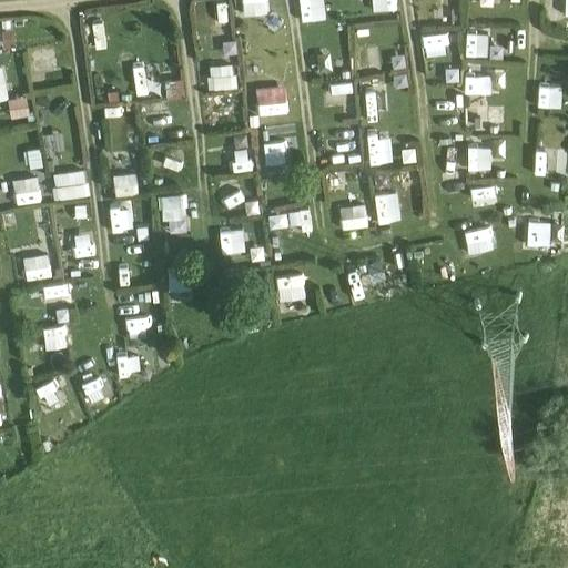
[(242,0),(243,10),(270,8),(269,0),(242,0)]
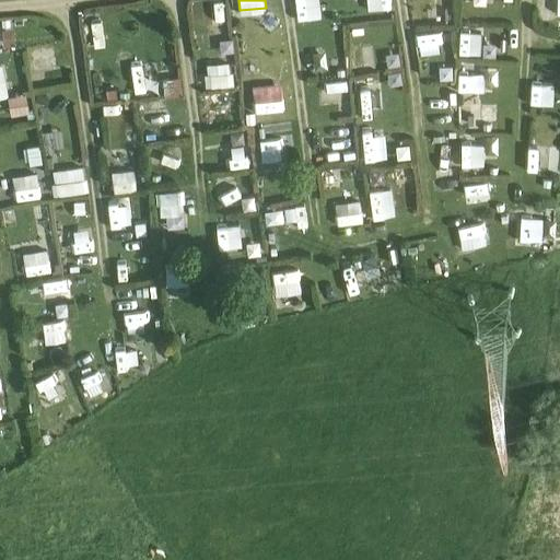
[(318,0),(294,0),(299,21),(322,16),(318,0)]
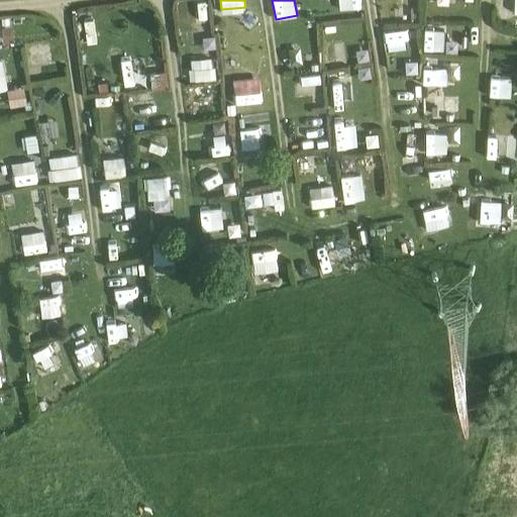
[(0,44),(14,44),(13,26),(0,26),(0,44)]
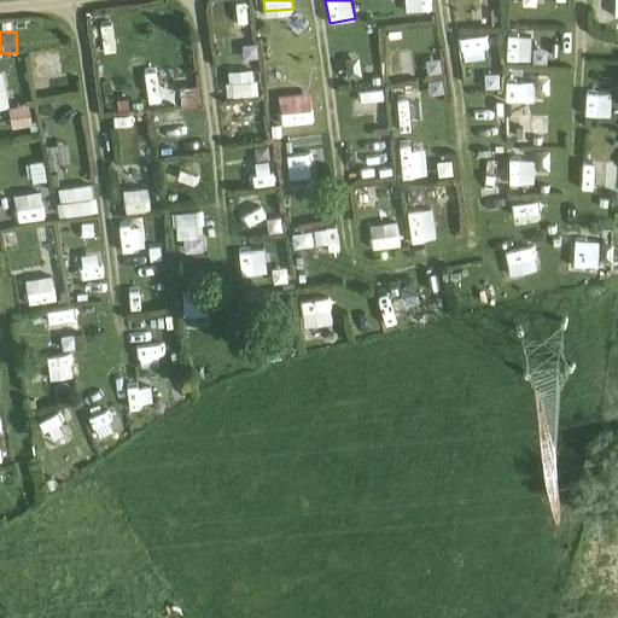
[(487,36),(459,38),(459,53),(488,52),(487,36)]
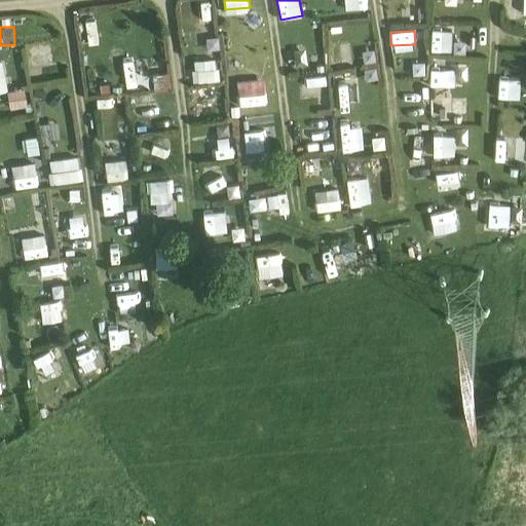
[(26,46),(28,59),(53,55),(52,44),(26,46)]
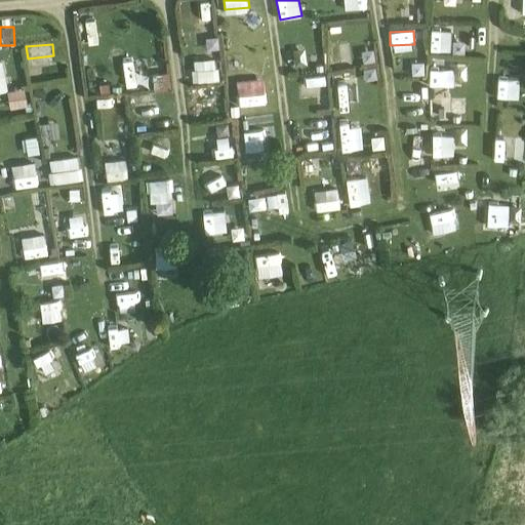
[(216,77),(214,52),(194,53),(196,79),(216,77)]
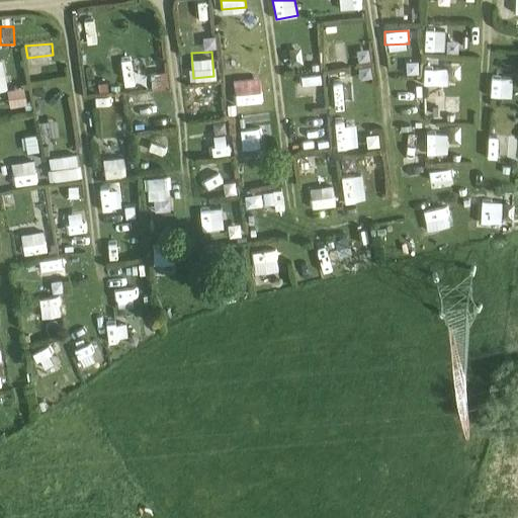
[(335,101),(355,99),(350,66),(330,69),(335,101)]
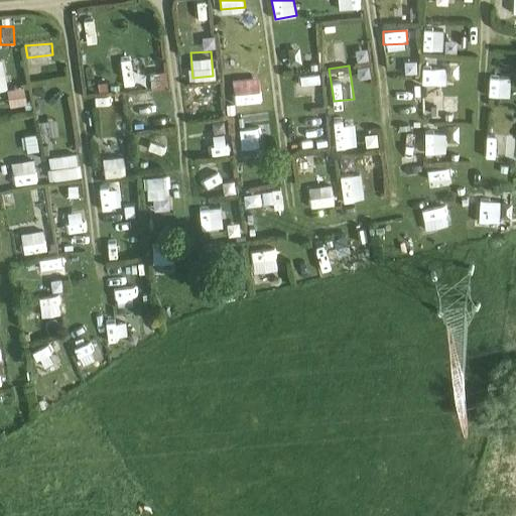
[(422,68),(422,83),(446,84),(447,69),(422,68)]
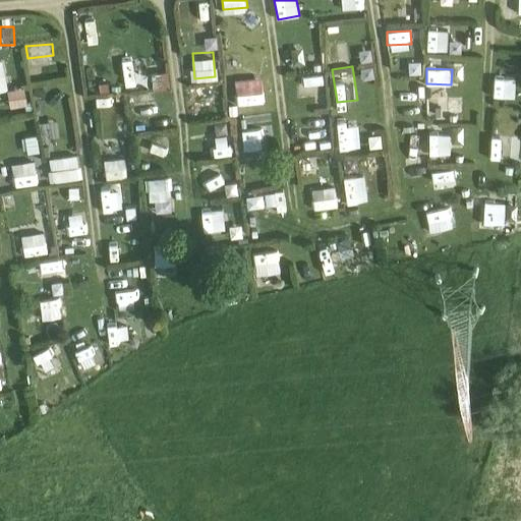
[(168,70),(153,73),(156,89),(171,85),(168,70)]
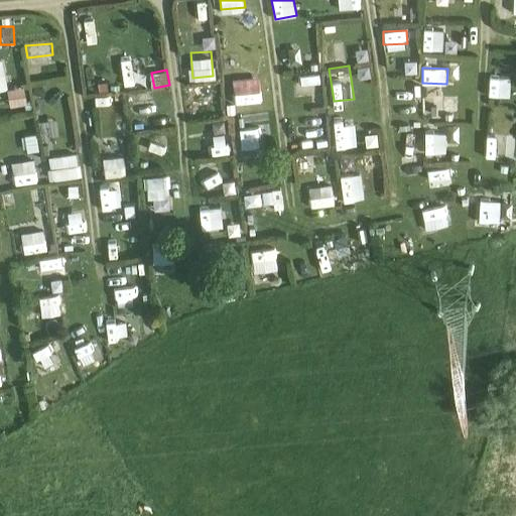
[(314,74),(294,75),(294,85),(315,83),(314,74)]
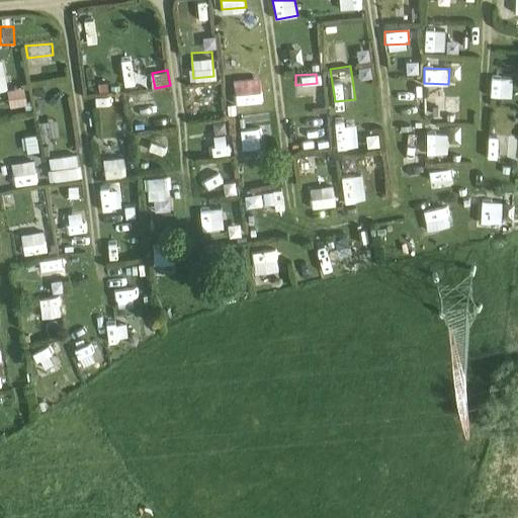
[(23,87),(8,91),(11,106),(27,103),(23,87)]
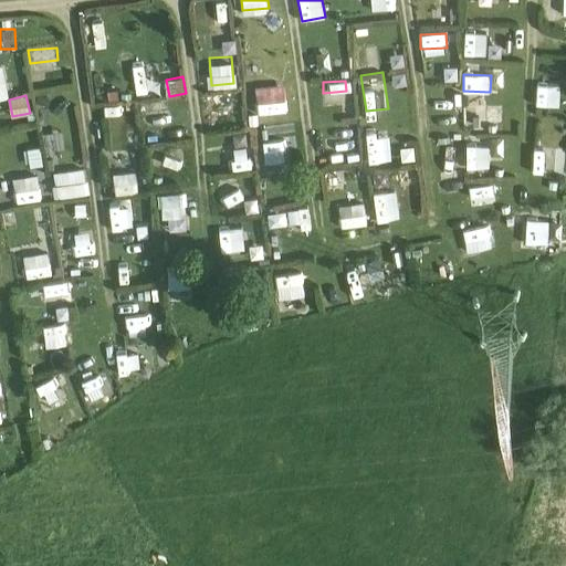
[(257,100),(258,112),(286,111),(285,98),(257,100)]
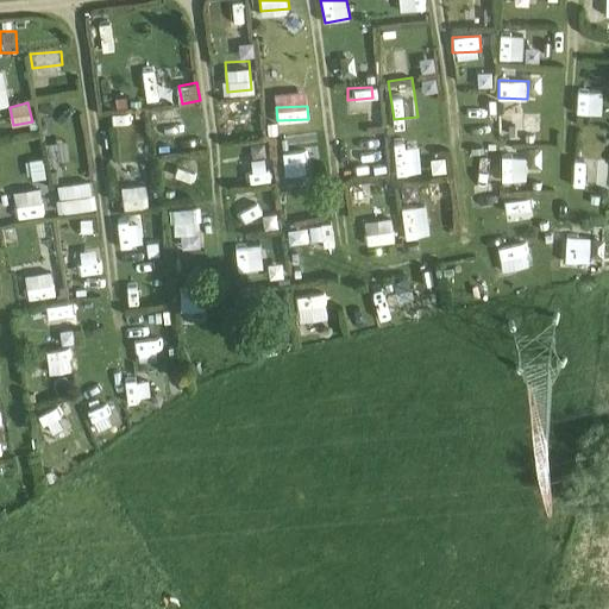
[(156,110),(157,132),(183,130),(182,107),(156,110)]
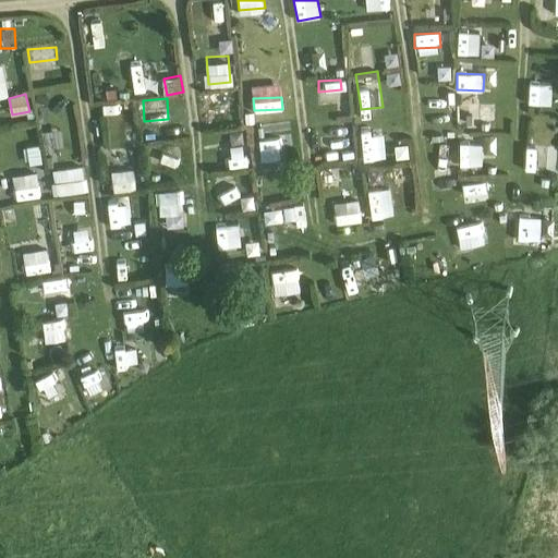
[(458,128),(481,128),(481,105),(459,104),(458,128)]
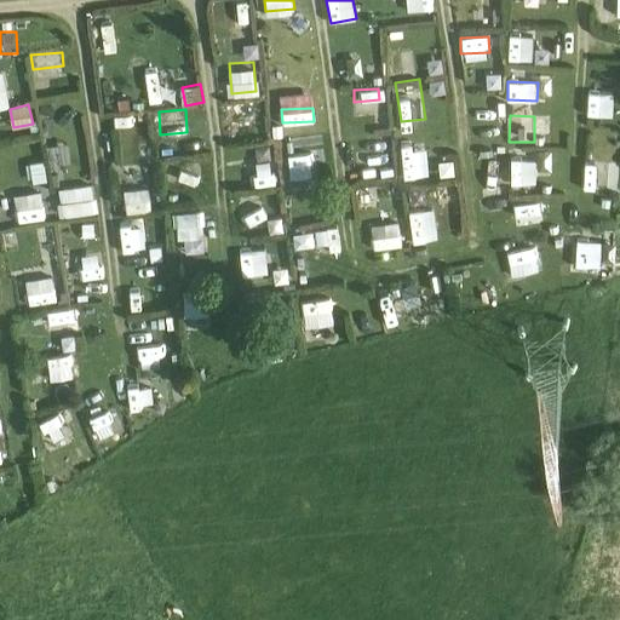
[(286,176),(317,177),(317,151),(287,150),(286,176)]
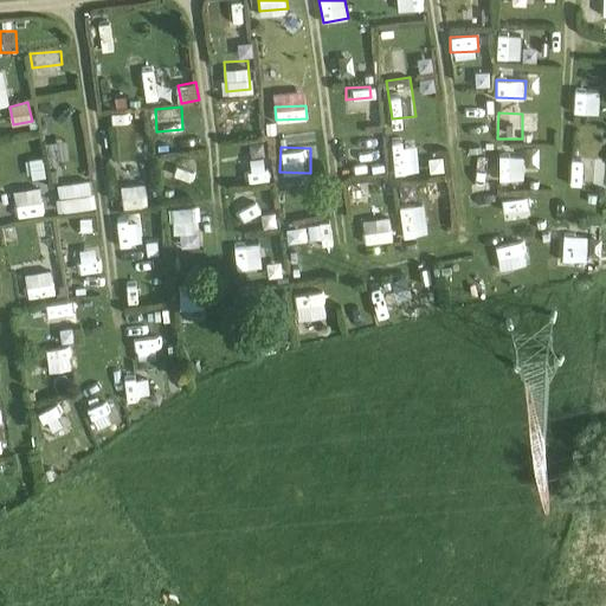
[(269,155),(240,158),(243,179),(270,176),(269,155)]
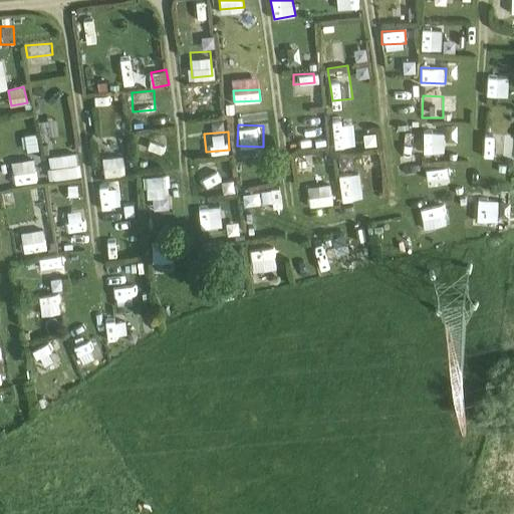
[(297,147),(297,169),(315,170),(316,147),(297,147)]
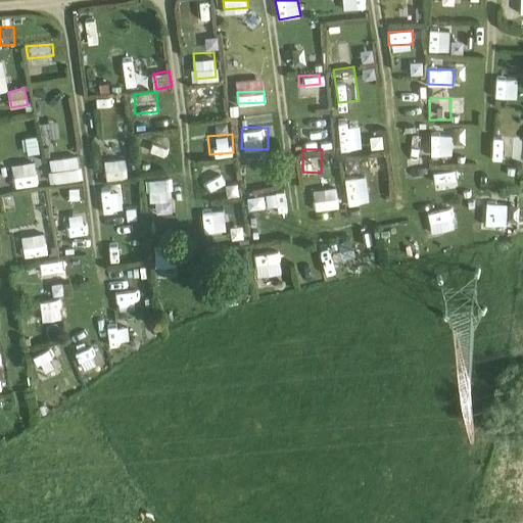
[(79,155),(48,158),(51,182),(82,179),(79,155)]
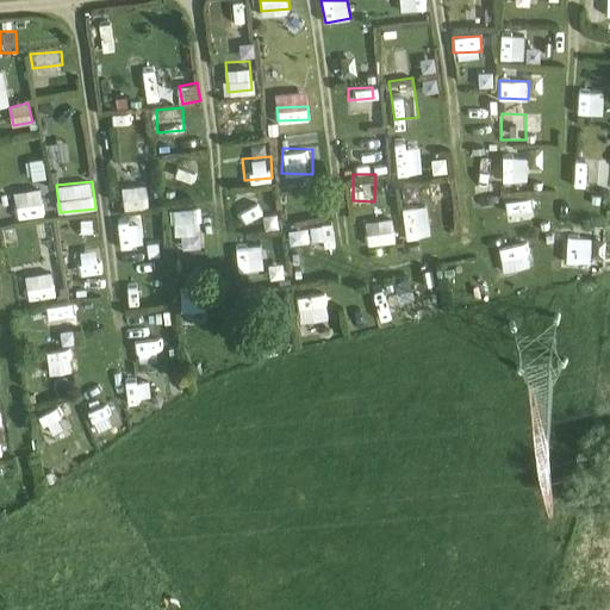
[(125,209),(149,205),(145,182),(122,186),(125,209)]
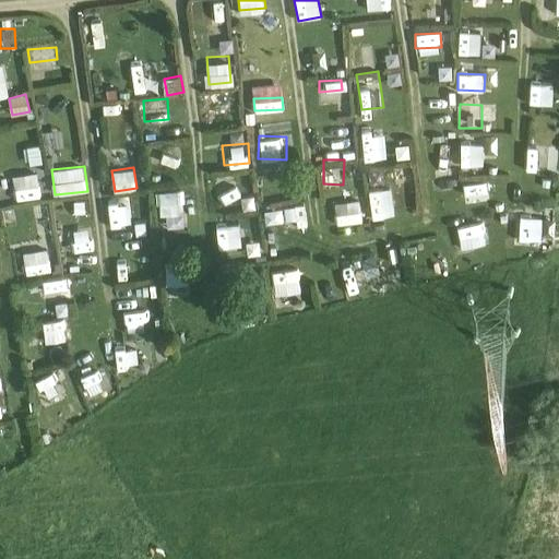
[(38,174),(13,175),(14,199),(39,198),(38,174)]
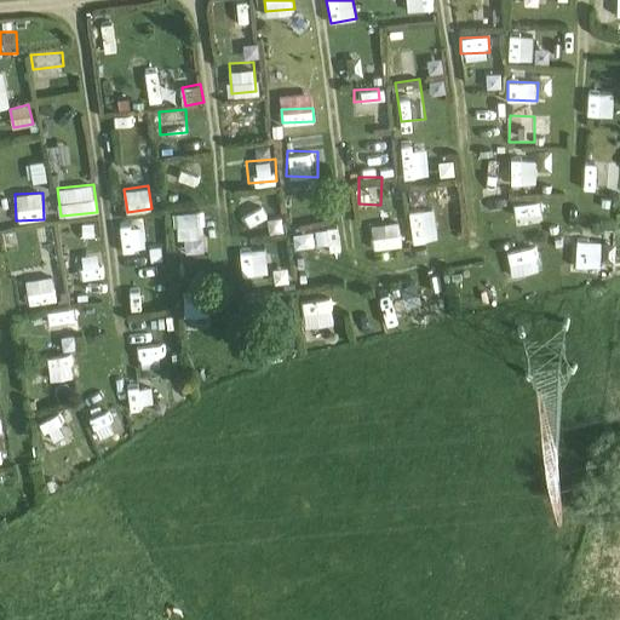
[(237,204),(240,225),(264,222),(262,201),(237,204)]
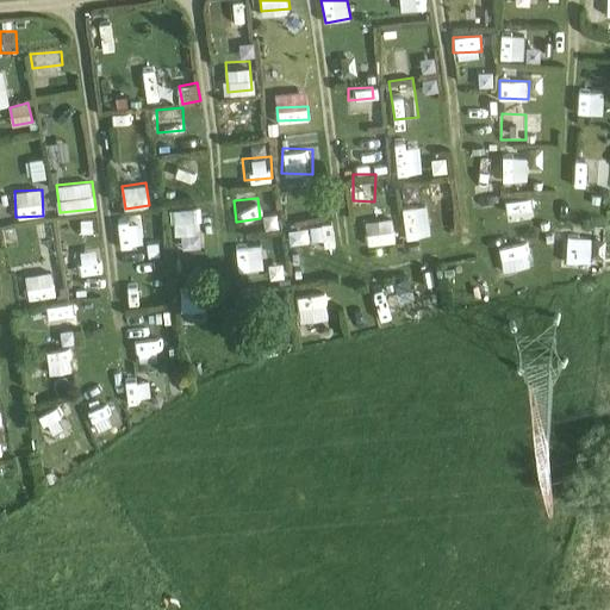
[(170,207),(173,234),(204,232),(201,205),(170,207)]
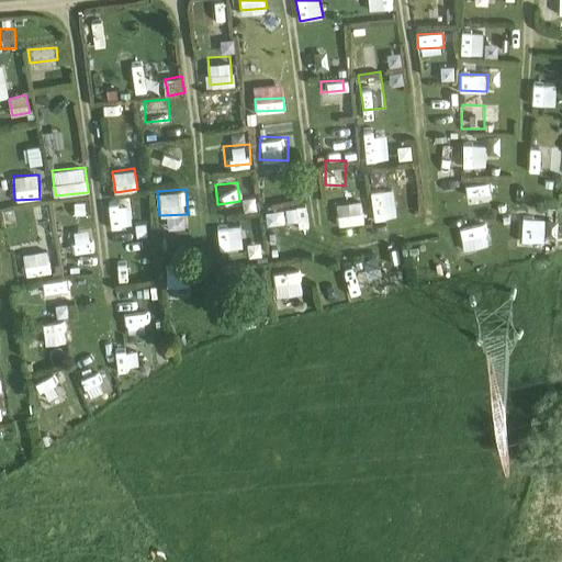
[(392,192),(370,197),(374,221),(396,216),(392,192)]
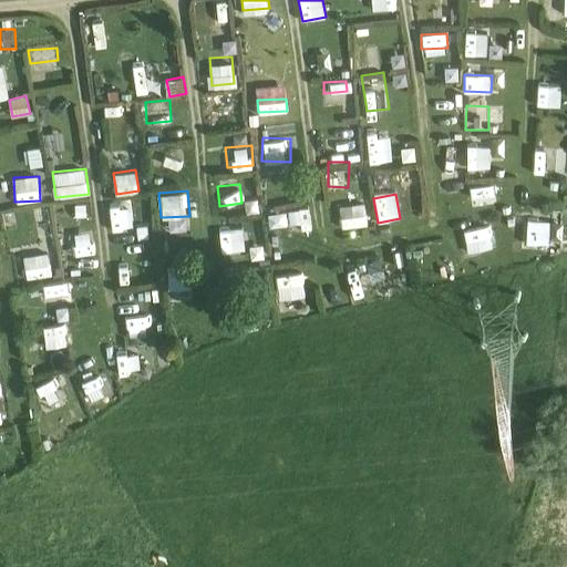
[(110,206),(112,215),(132,212),(131,202),(110,206)]
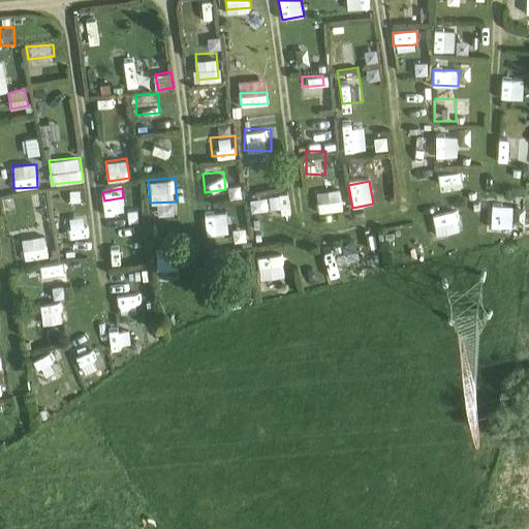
[(317,211),(342,209),(340,188),(316,190),(317,211)]
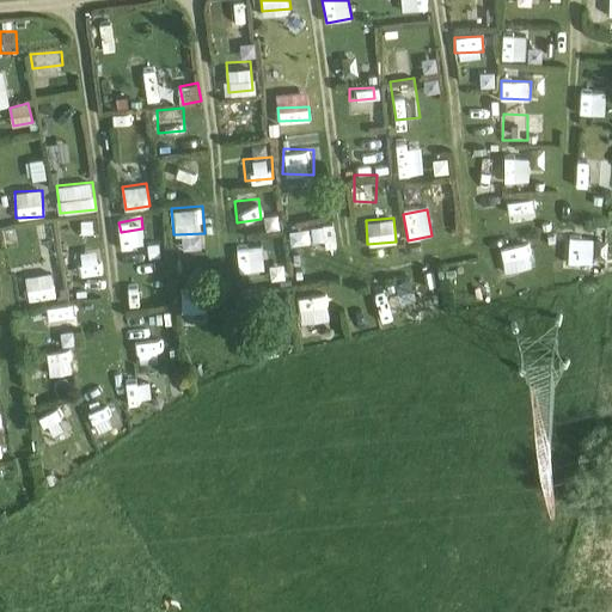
[(571,234),(548,238),(549,249),(573,245),(571,234)]
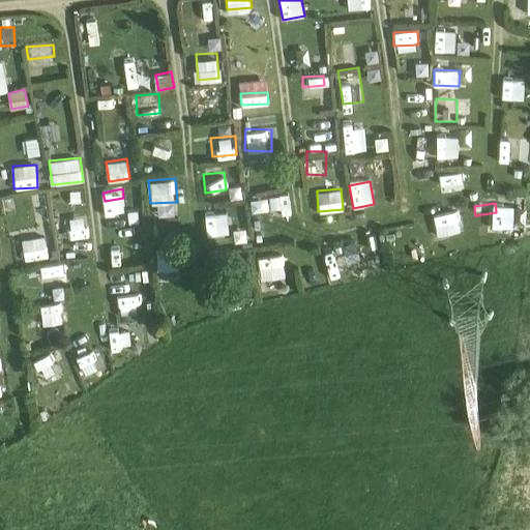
[(232,209),(217,209),(216,234),(232,234),(232,209)]
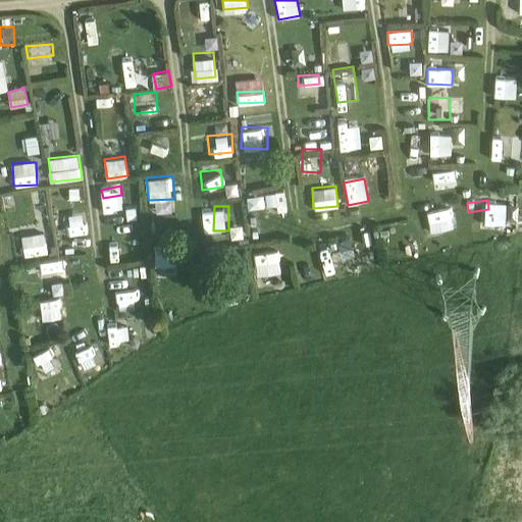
[(425,210),(427,231),(452,229),(450,207),(425,210)]
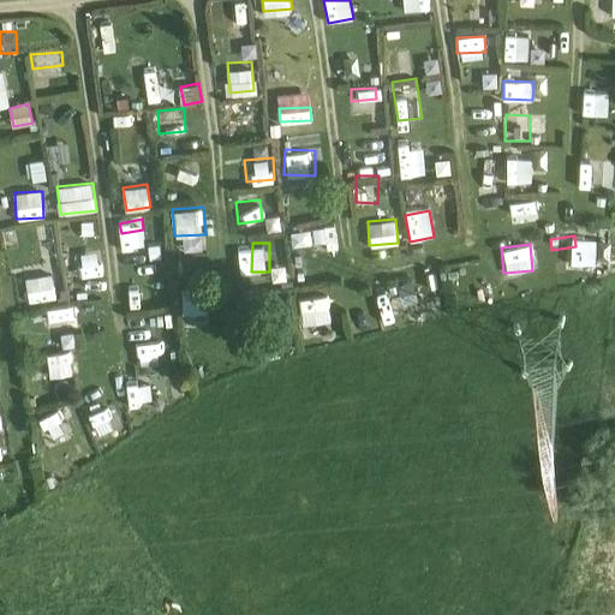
[(250,245),(240,245),(240,270),(250,270),(250,245)]
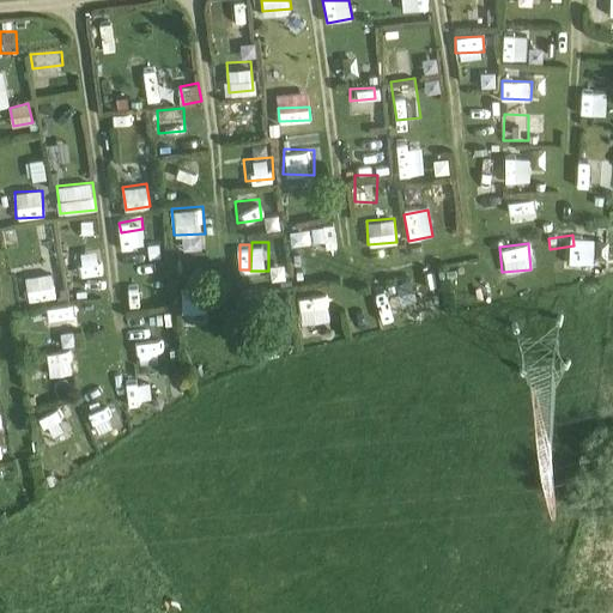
[(29,301),(55,297),(52,273),(26,277),(29,301)]
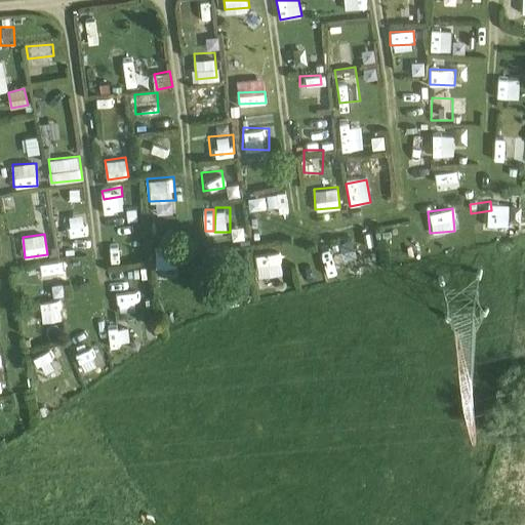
[(351,241),(332,244),(336,266),(355,263),(351,241)]
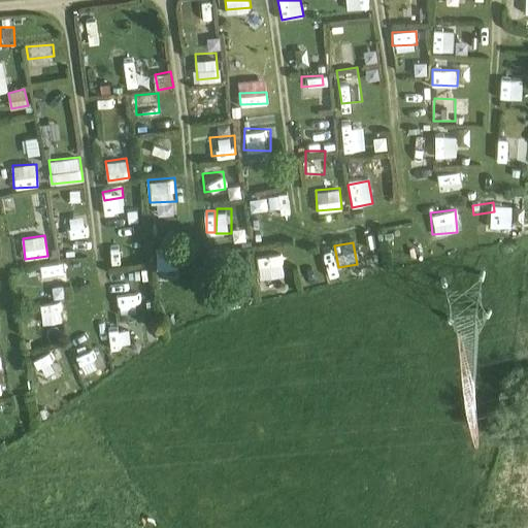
[(156,248),(157,268),(177,267),(176,246),(156,248)]
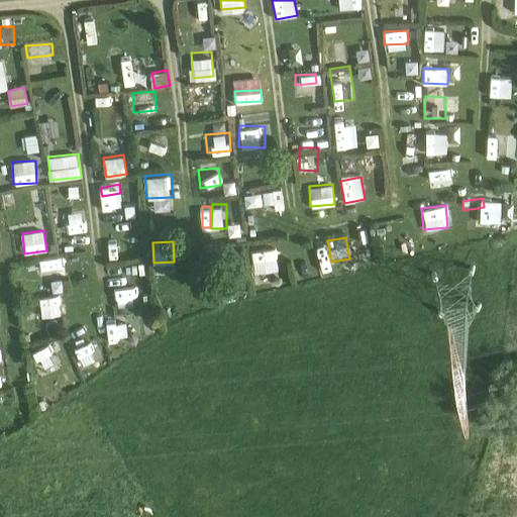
[(57,260),(39,263),(40,275),(59,272),(57,260)]
